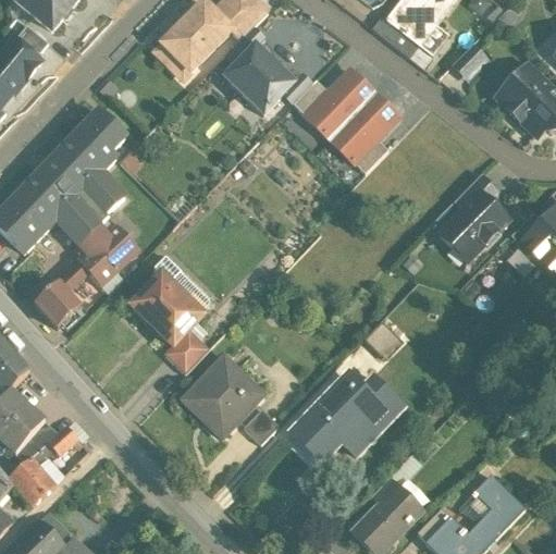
[(15,0),(52,31),(77,0),(15,0)]
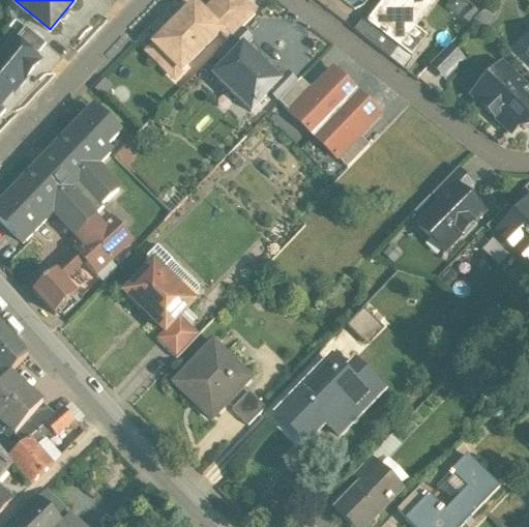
[(215,0),(204,12),(221,30),(221,31),(229,39),(241,28),(256,13),(241,0),(215,0)]
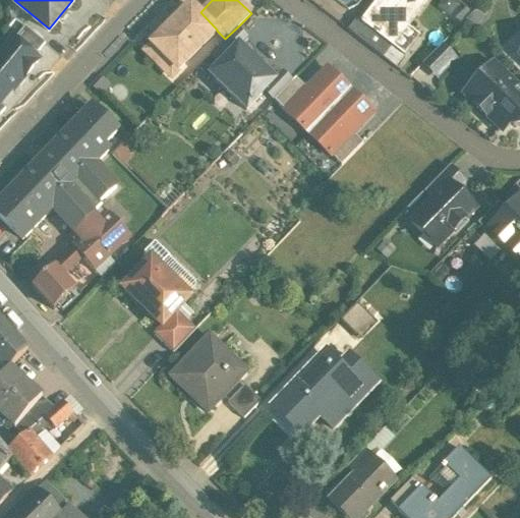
[(378,0),(362,19),(361,21),(392,46),(393,46),(408,25),(427,0),(378,0)]
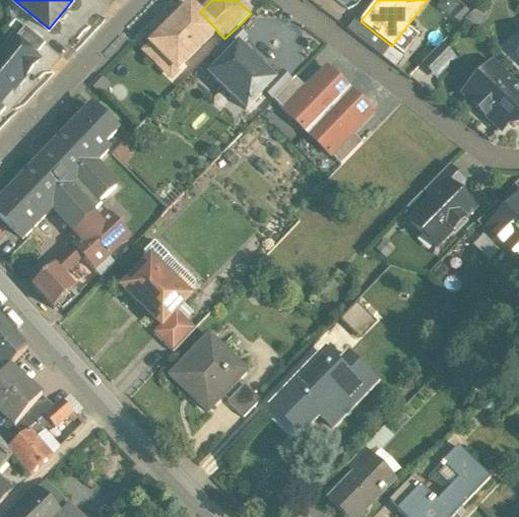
[(200,12),(191,4),(152,43),(167,57),(178,68),(216,30),(216,29),(200,12)]
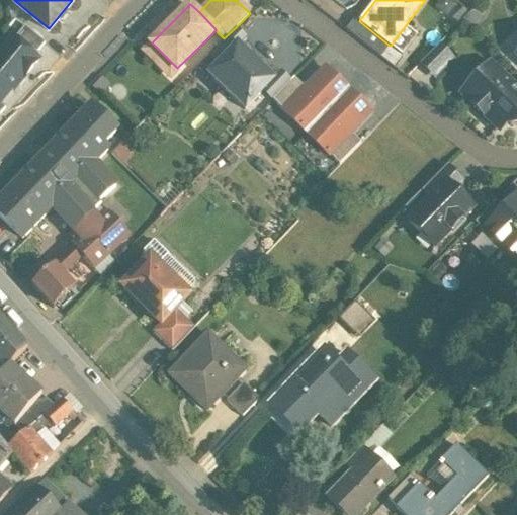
[(390,46),(359,21),(360,19),(356,16),(346,28),(381,56),(390,46)]
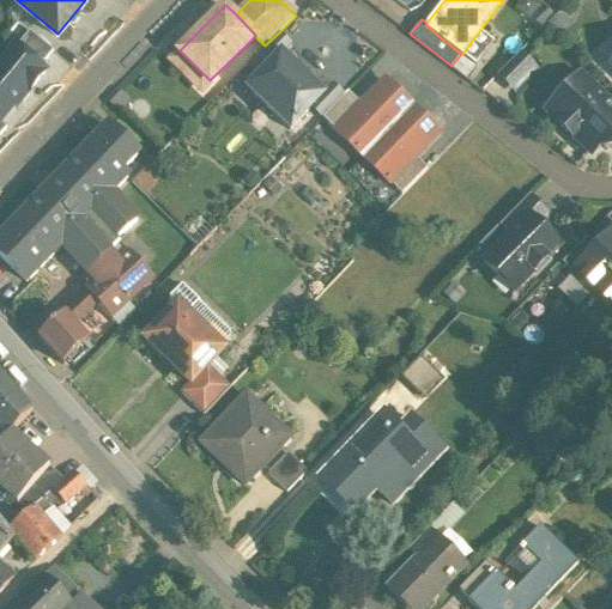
[(54,49),(30,29),(17,44),(32,58),(36,55),(43,61),(54,49)]
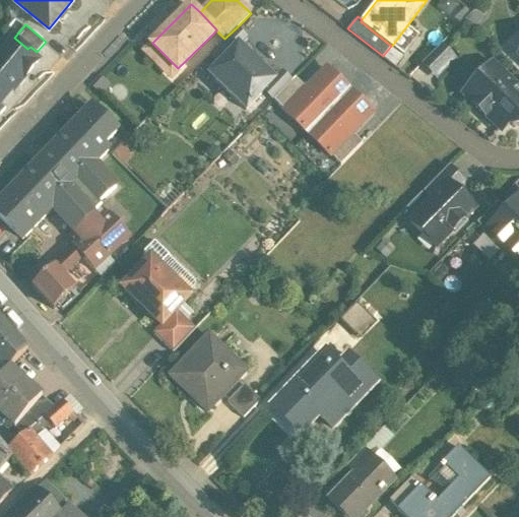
[(407,25),(392,46),(404,56),(419,36),(407,25)]
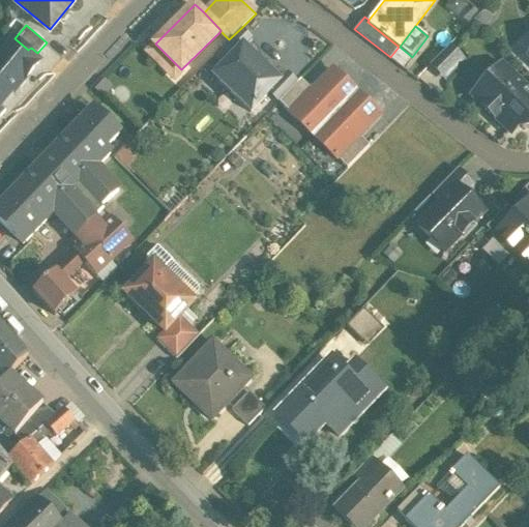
[(229,39),(214,54),(225,64),(243,45),(245,47),(253,39),(241,28),(229,39)]
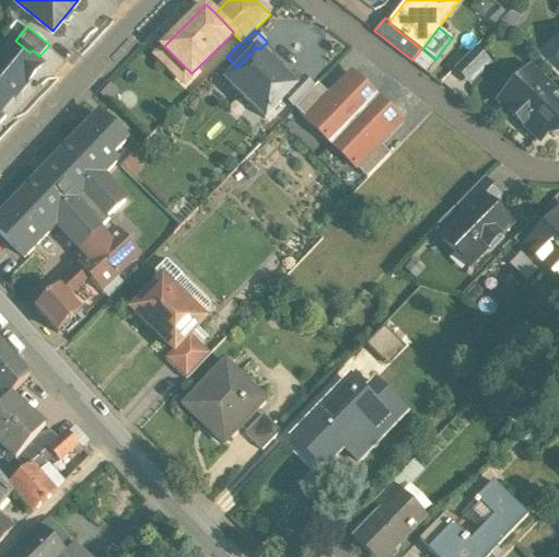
[(30,53),(15,41),(0,59),(0,108),(22,82),(25,84),(43,62),(30,53)]
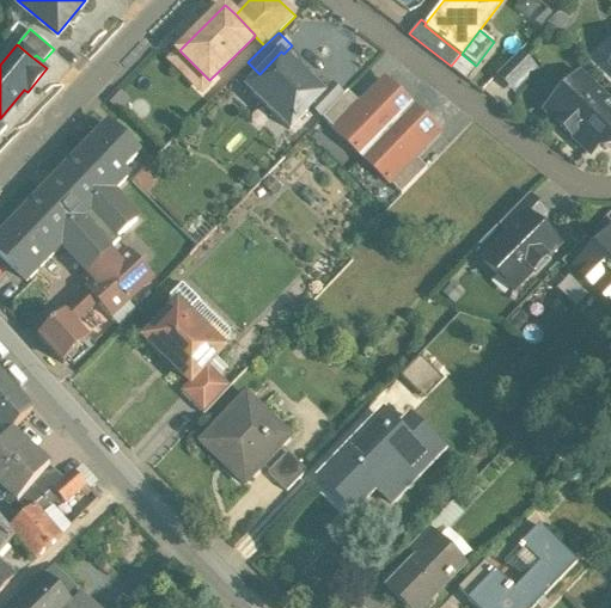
[(196,67),(179,50),(171,59),(188,75),(196,67)]
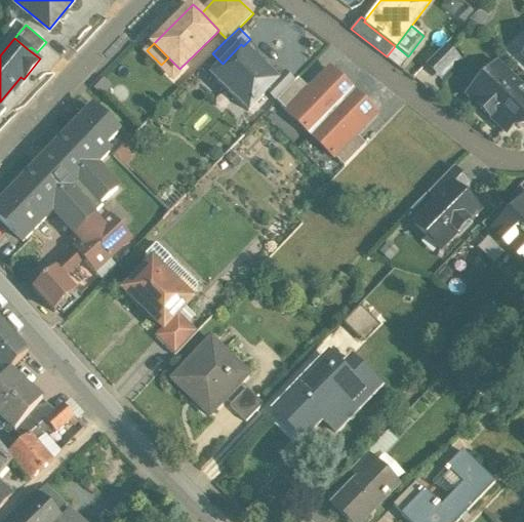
[(223,64),(212,74),(249,110),(268,90),(278,80),(276,78),(243,46),(241,44),(223,64)]
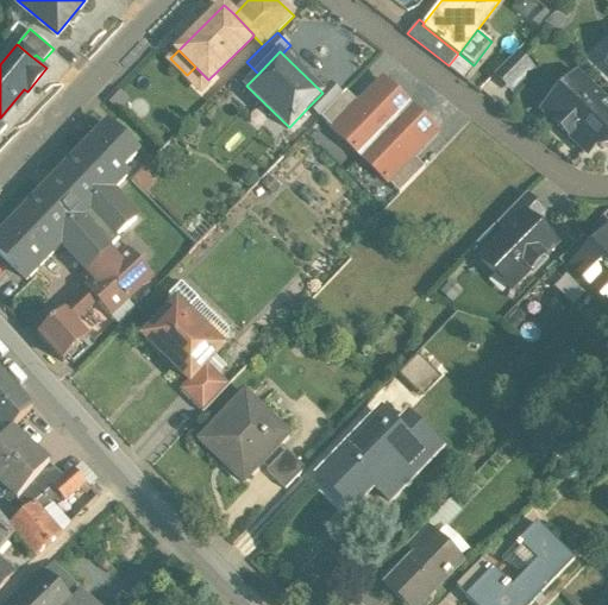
[(532,68),(516,52),(496,74),(512,89),(532,68)]
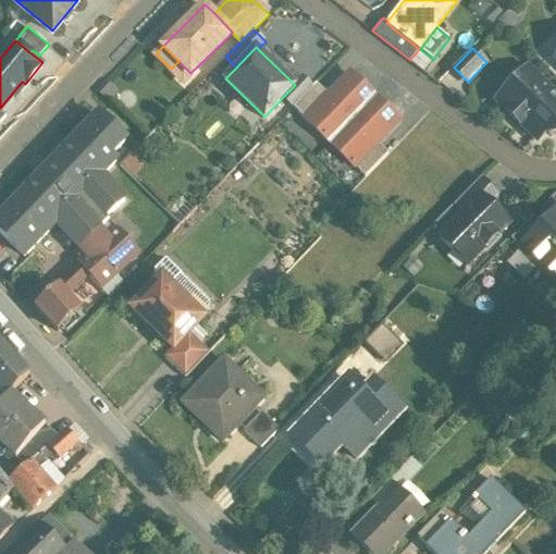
[(528,69),(516,82),(516,88),(501,103),(508,112),(520,125),(522,123),(539,139),(546,131),(550,134),(555,133),(555,95),(550,95),(550,88),(528,69)]
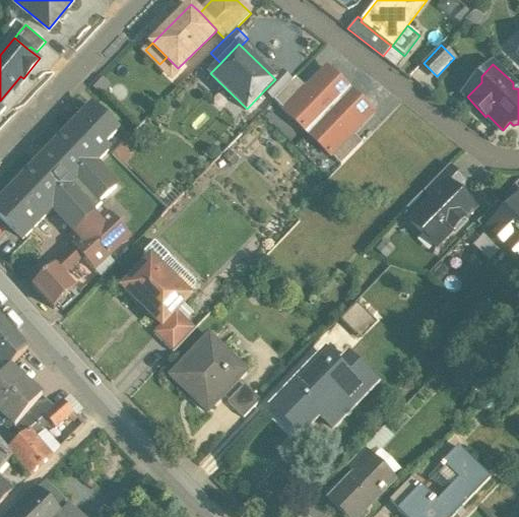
[(349,90),(327,68),(308,88),(286,110),(309,132),(349,90)]
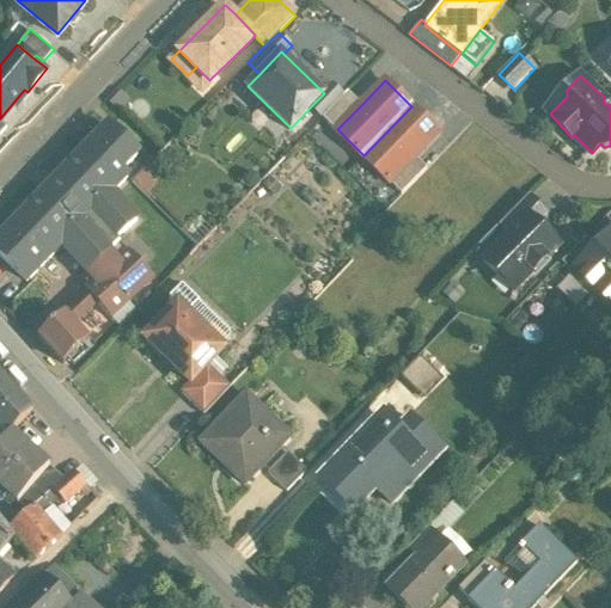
[(330,83),(322,91),(324,93),(312,105),(323,116),(343,94),(330,83)]
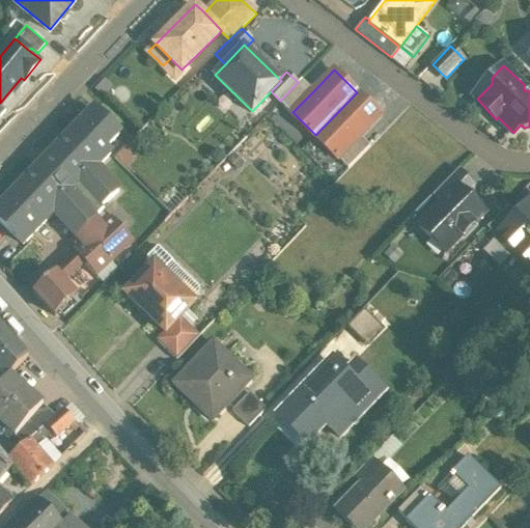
[(280,101),(293,112),(314,90),(302,78),(298,82),(280,101)]
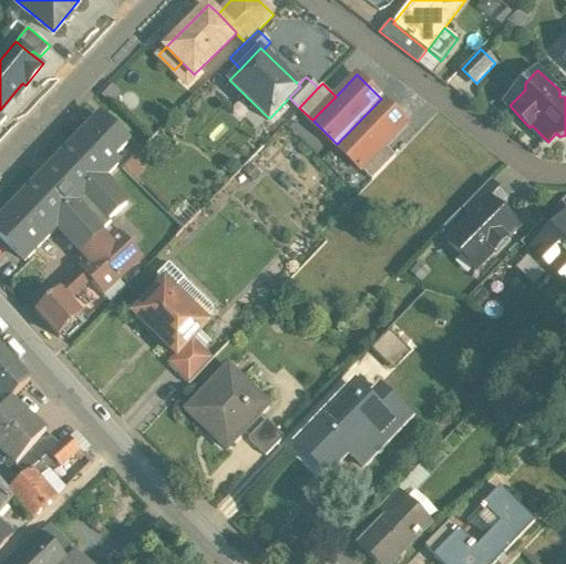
[(381,99),(337,144),(362,168),(386,144),(407,123),(381,99)]
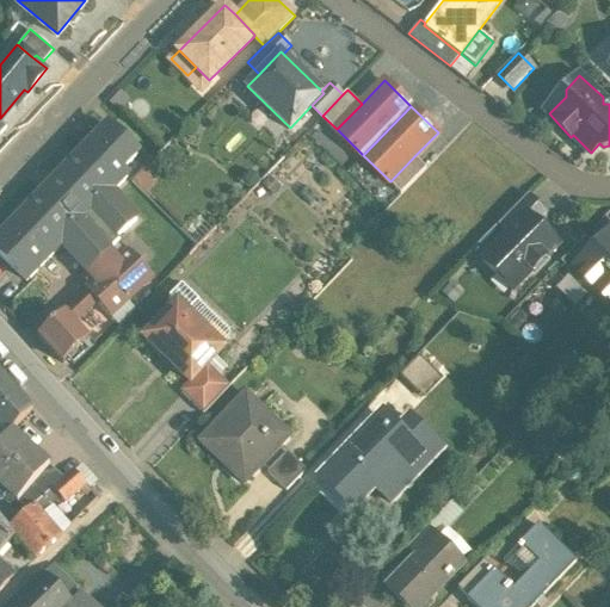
[(108,124),(56,177),(60,180),(47,193),(43,190),(0,234),(0,252),(28,278),(62,241),(86,267),(87,266),(88,267),(108,249),(106,249),(118,239),(116,236),(137,217),(112,190),(128,174),(122,168),(137,153),(108,124)]
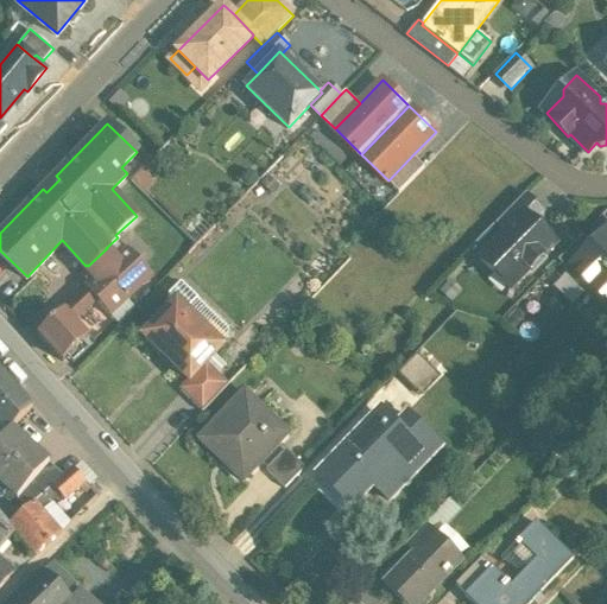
[(425,166),(413,154),(389,180),(399,192),(425,166)]
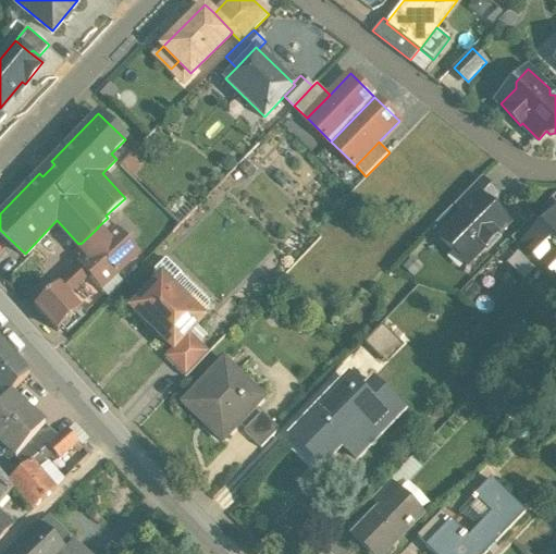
[(498,192),(482,175),(455,202),(465,211),(481,194),(489,201),(498,192)]
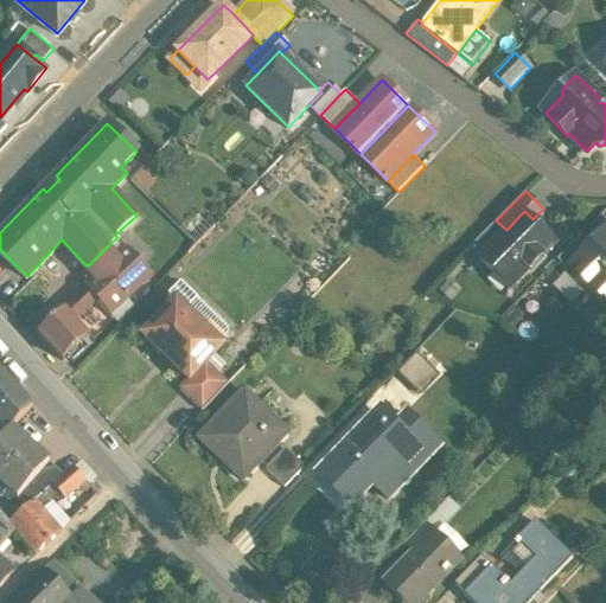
[(533,219),(524,211),(506,230),(479,257),(510,287),(530,267),(531,269),(543,257),(541,255),(555,242),(533,219)]
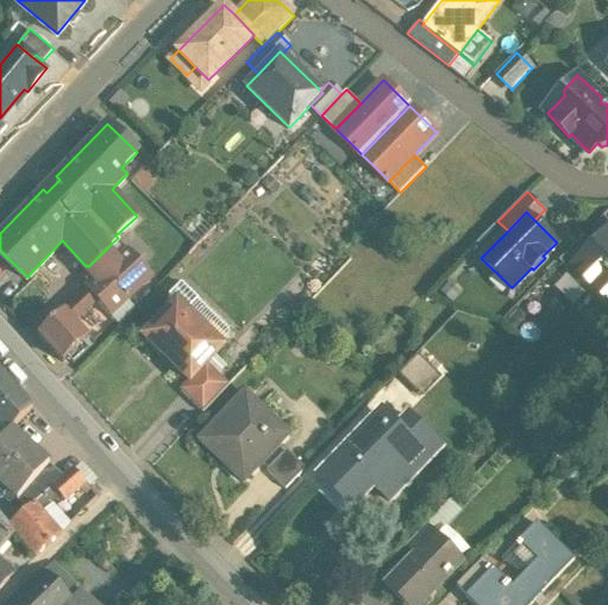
[(607,229),(594,245),(570,270),(591,291),(607,273),(607,229)]
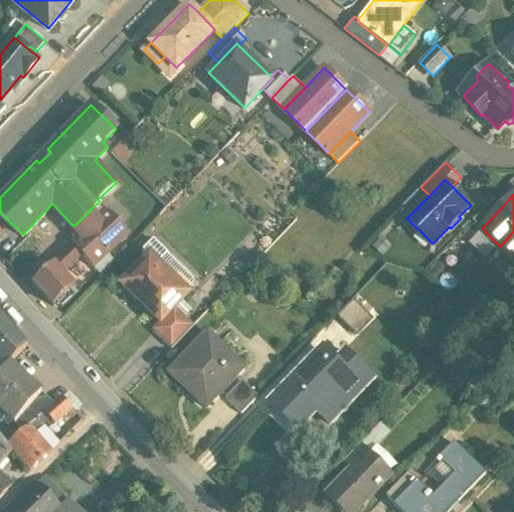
[(494,198),(473,219),(482,228),(502,207),(494,198)]
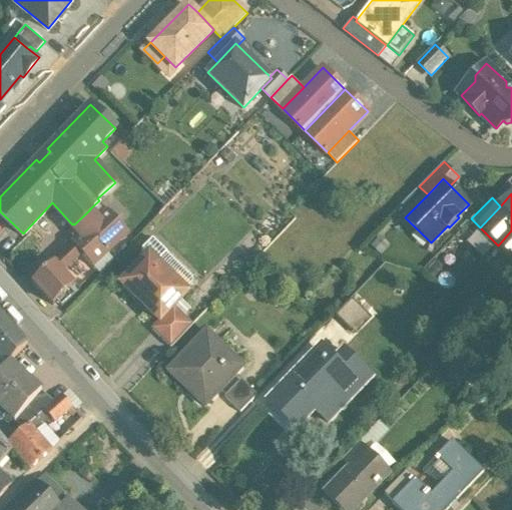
[(127,231),(99,200),(89,209),(90,209),(74,224),(73,223),(72,224),(82,235),(54,261),(74,284),(92,264),(110,247),(109,247),(127,231)]
